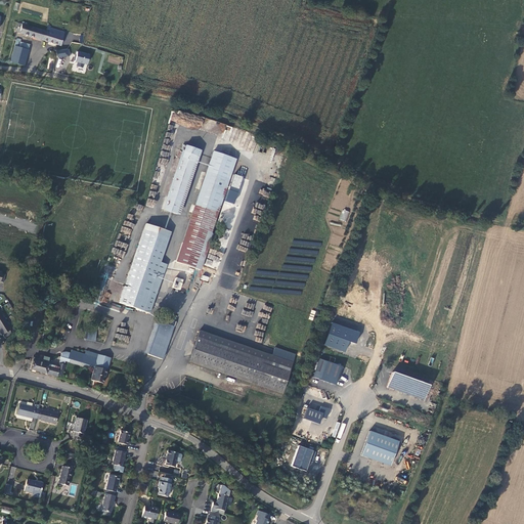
[(15,32),(42,41),(45,32),(18,24),(15,32)]
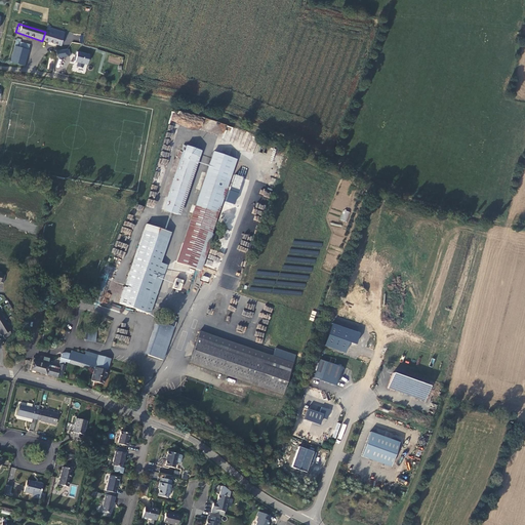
[(48,33),(45,32),(42,41),(61,47),(65,34),(50,29),(48,33)]
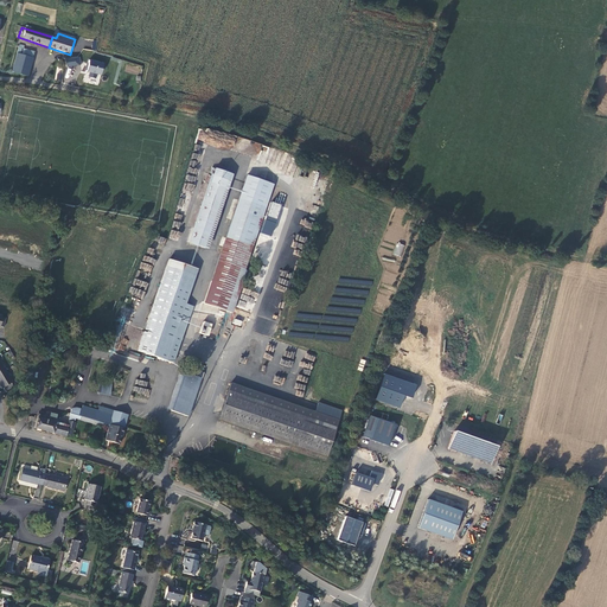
[(34,53),(19,48),(11,71),(26,77),(34,53)]
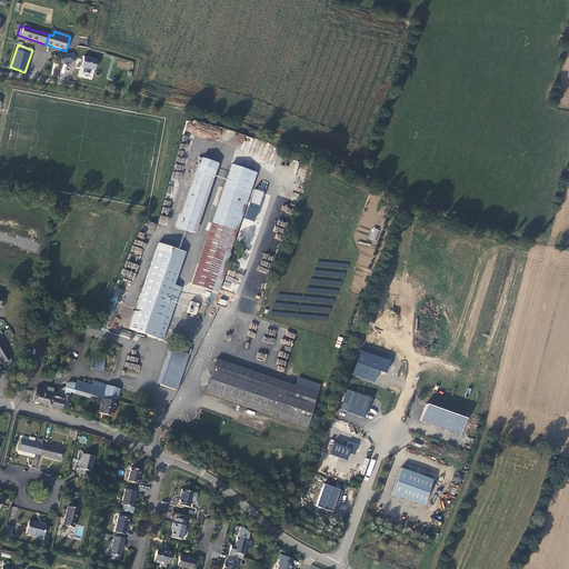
[(73,53),(70,55),(60,57),(62,65),(76,61),(73,53)]
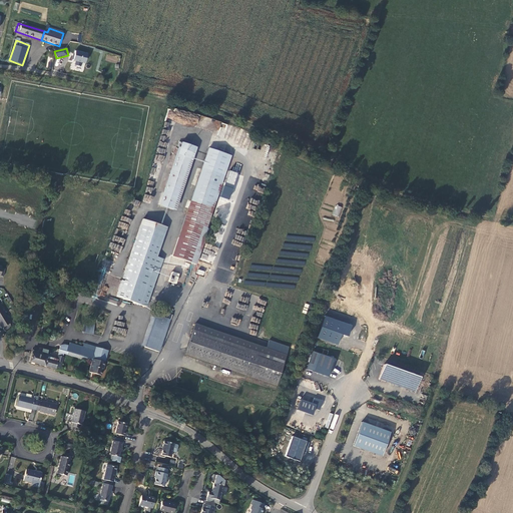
[(87,54),(75,51),(73,61),(85,64),(87,54)]
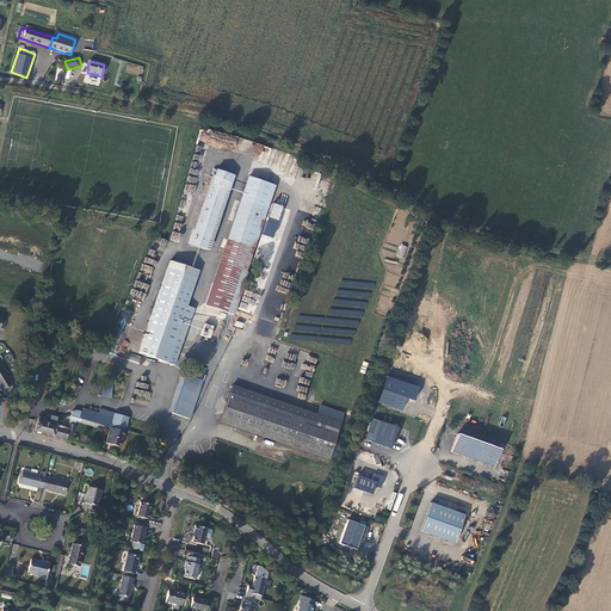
[(202,129),(199,143),(235,150),(239,136),(202,129)]
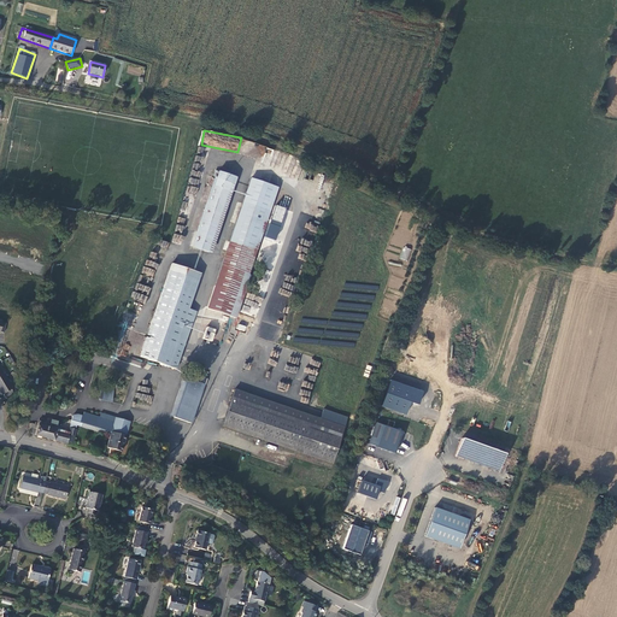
[(263,164),(265,165),(268,158),(271,158),(272,150),(266,148),(263,164)]
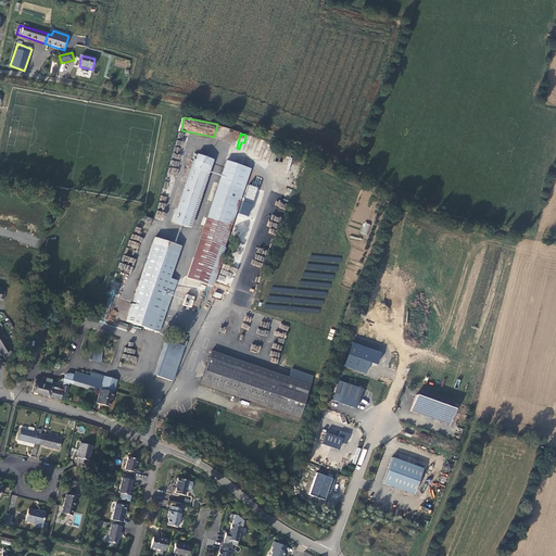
[(209,173),(214,160),(198,153),(193,167),(205,172),(209,173)]
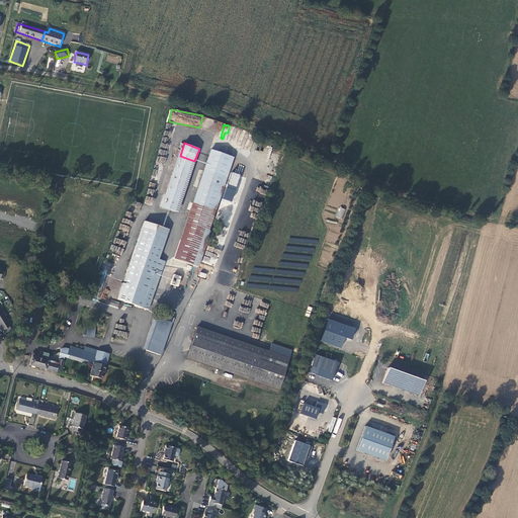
[(197,268),(209,232),(208,232),(233,159),(210,151),(174,260),(197,268)]
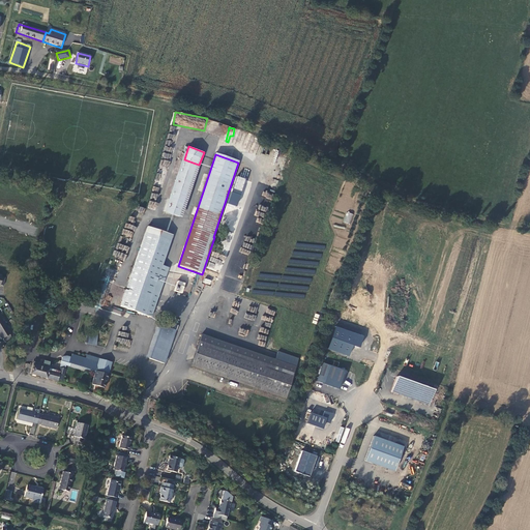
[(178,215),(196,164),(184,159),(166,210),(178,215)]
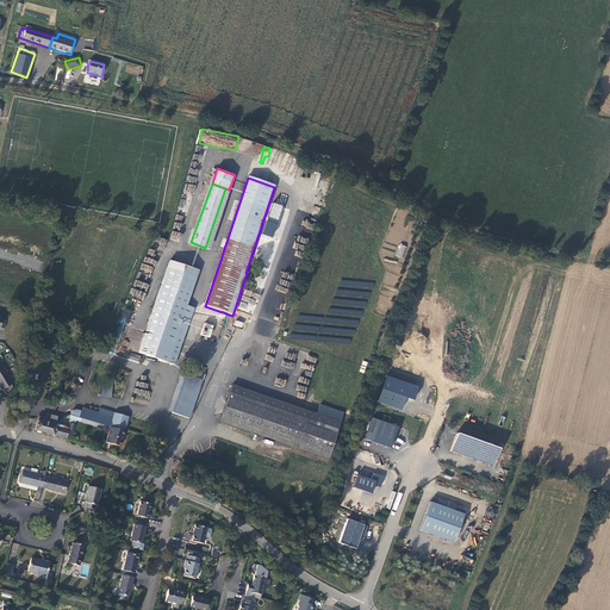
[(315,223),(303,219),(302,225),(313,230),(315,223)]
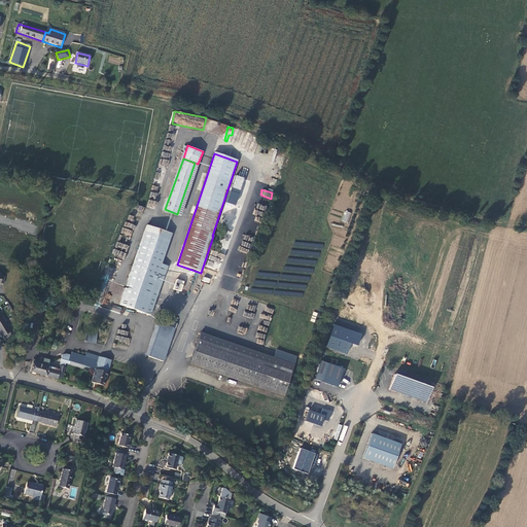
[(147,207),(155,209),(156,201),(148,200),(147,207)]
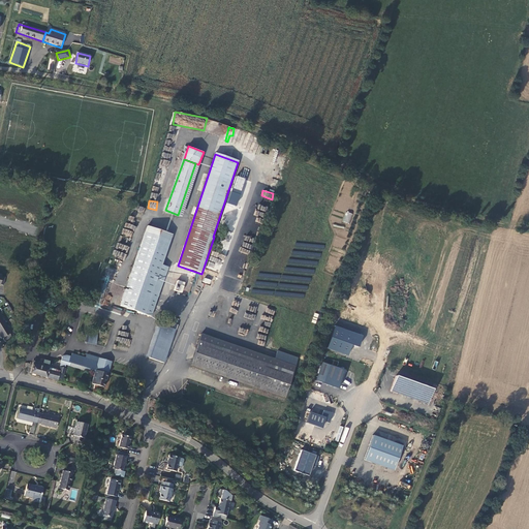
[(346,212),(342,222),(349,224),(352,214),(346,212)]
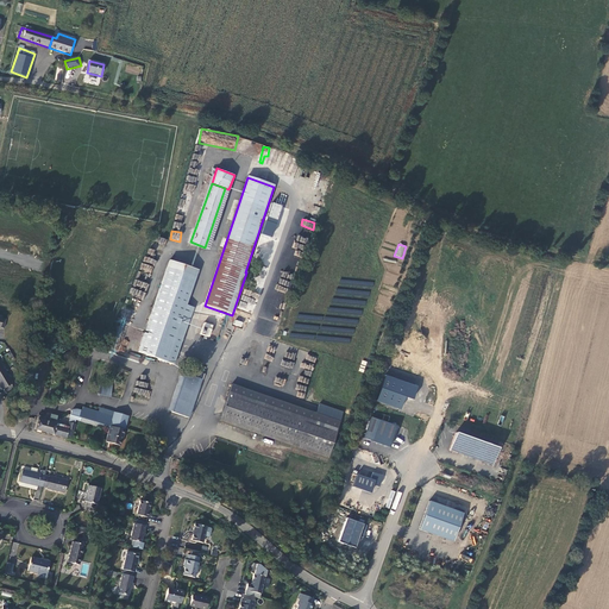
[(170,261),(138,353),(174,364),(183,336),(176,333),(181,320),(189,321),(194,308),(187,306),(196,278),(194,277),(196,270),(170,261)]
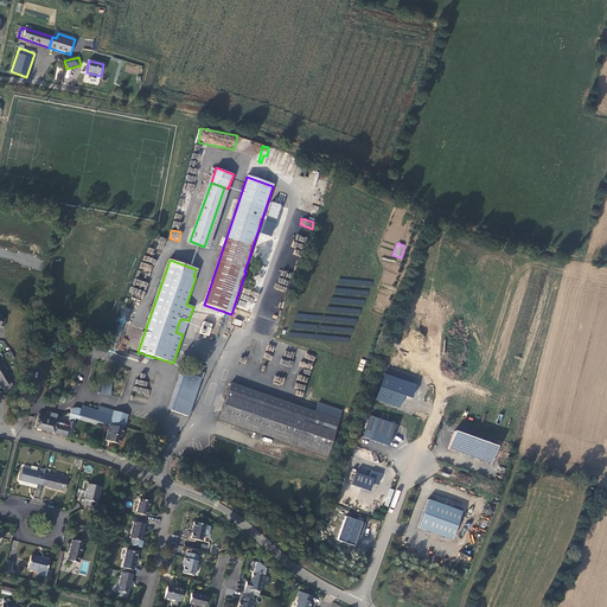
[(146,289),(148,282),(135,279),(133,286),(146,289)]
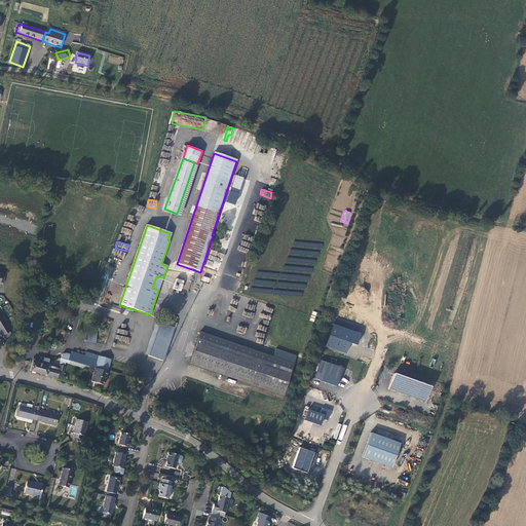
[(123,259),(125,253),(114,248),(111,253),(123,259)]
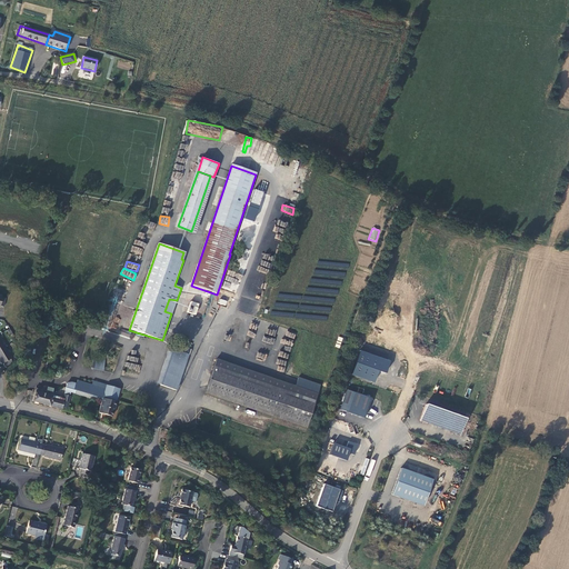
[(239,273),(237,279),(227,276),(221,288),(236,293),(242,275),(239,273)]
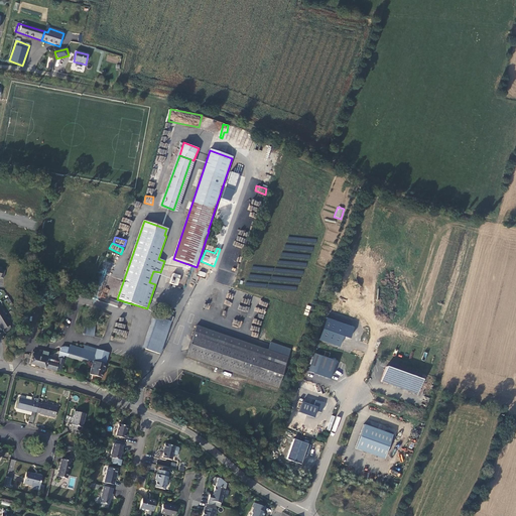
[(155,284),(160,272),(153,271),(149,282),(155,284)]
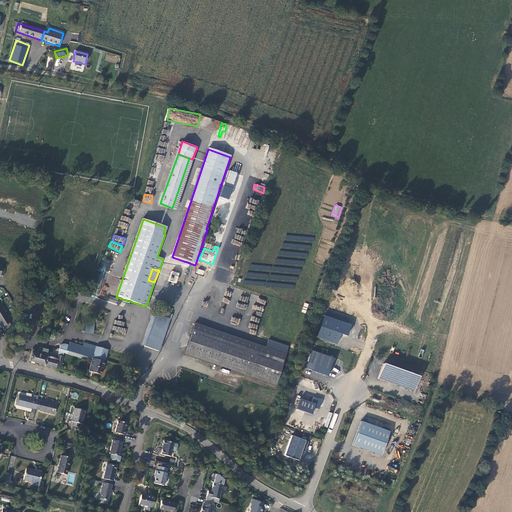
[(175,284),(179,274),(171,271),(168,281),(175,284)]
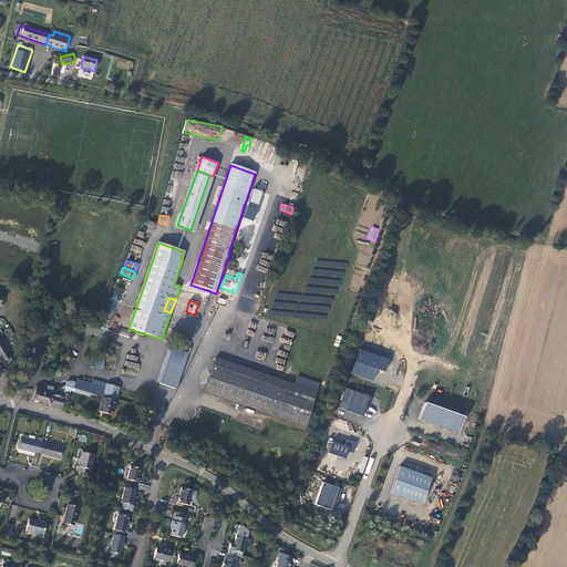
[(2,362),(4,366),(12,361),(10,358),(11,357),(0,337),(0,361),(1,363),(2,362)]
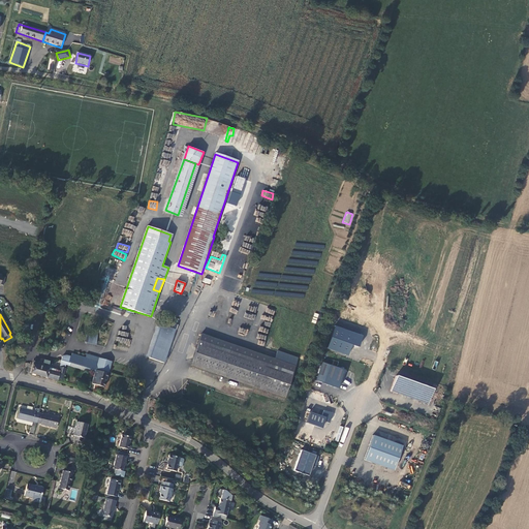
[(162,363),(175,330),(161,324),(149,358),(162,363)]
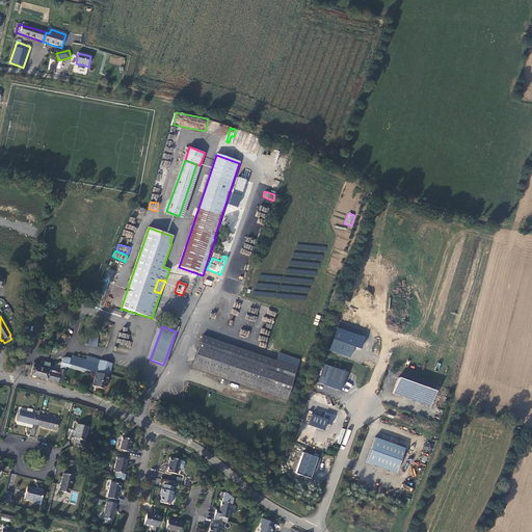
[(337,327),(329,351),(351,357),(354,346),(362,349),(366,337),(337,327)]
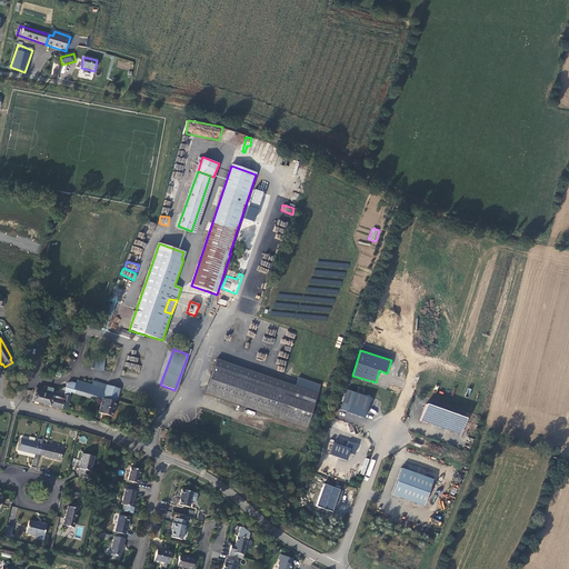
[(92,369),(105,370),(106,358),(93,357),(92,369)]
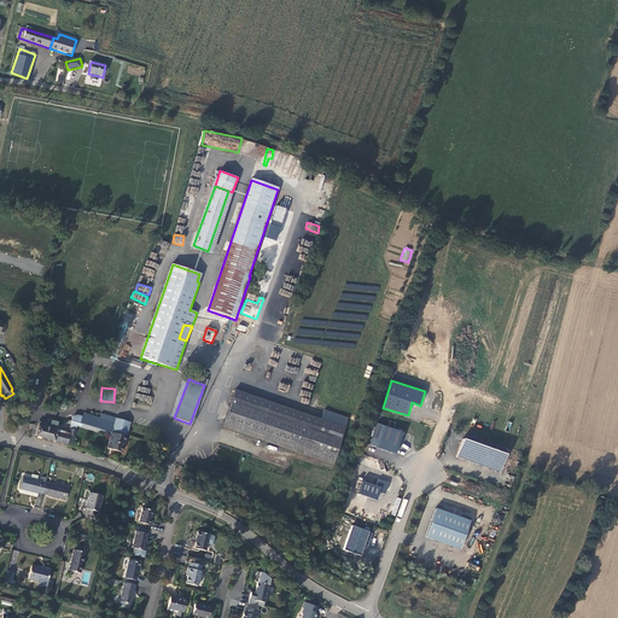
[(223,427),(333,464),(343,435),(232,398),(223,427)]
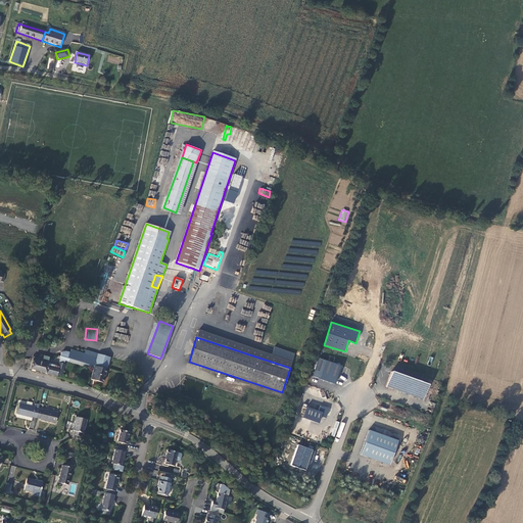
[(68,353),(63,351),(62,353),(60,360),(66,362),(68,353)]
